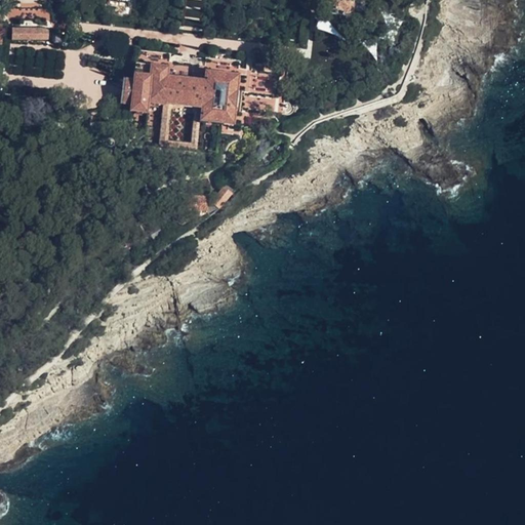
[(130,17),(132,0),(105,0),(104,14),(130,17)]
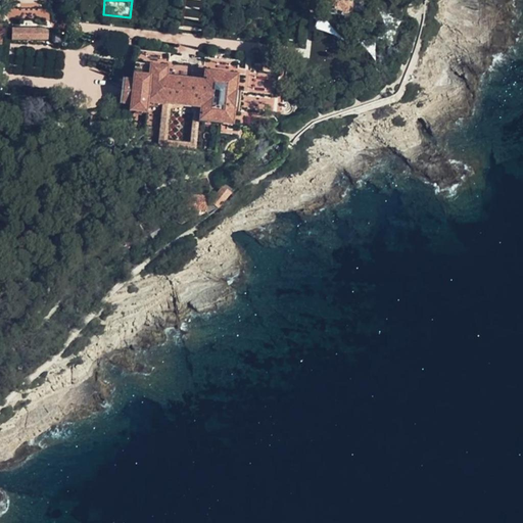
[(351,0),(321,0),(320,11),(328,12),(328,14),(342,16),(342,13),(350,14),(351,0)]
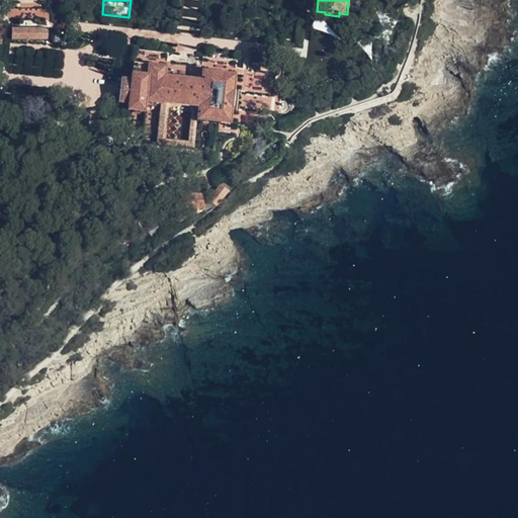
[(38,9),(21,8),(20,18),(37,19),(38,9)]
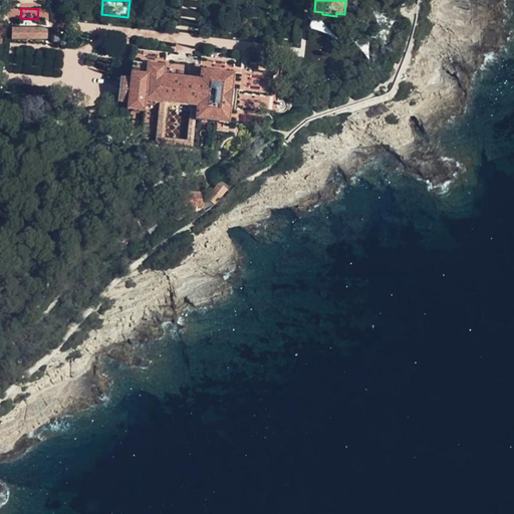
[(38,20),(20,20),(20,28),(11,28),(11,39),(46,39),(46,28),(38,28),(38,20)]
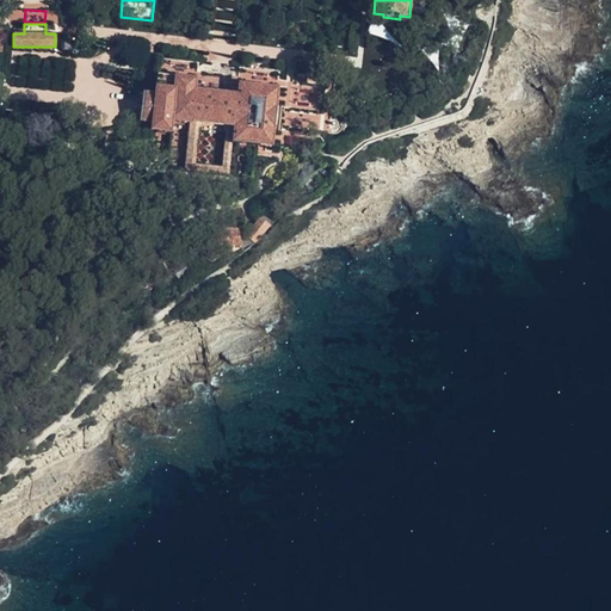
[(223,141),(230,142),(269,146),(269,144),(277,80),(278,73),(240,68),(239,75),(236,94),(193,90),(196,71),(197,63),(158,59),(154,94),(143,93),(141,121),(152,122),(150,130),(170,133),(172,122),(190,124),(199,125),(199,123),(224,125),(223,141)]
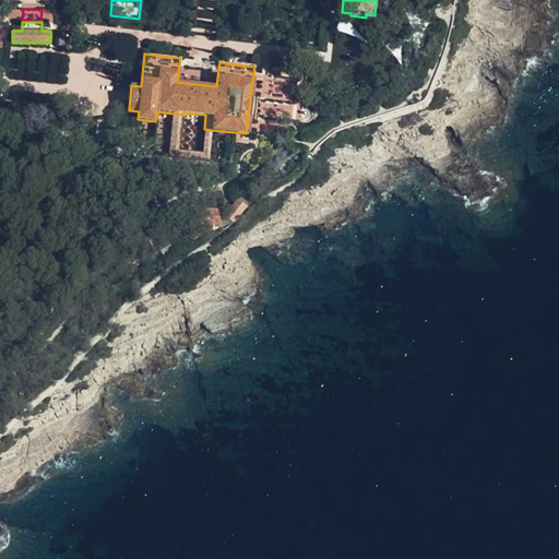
[(218,69),(179,64),(177,82),(216,86),(218,69)]
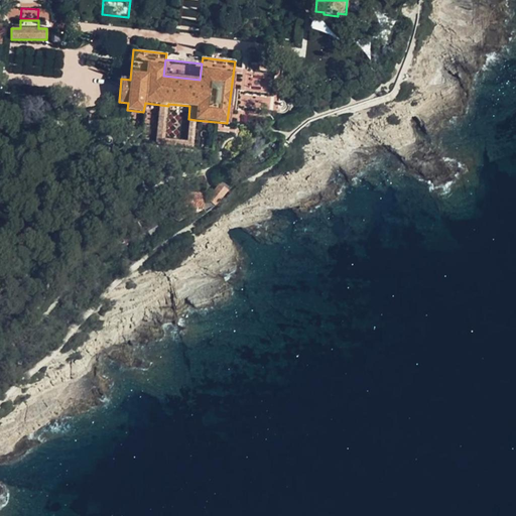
[(247,63),(246,70),(234,68),(227,122),(240,123),(240,118),(271,121),(272,114),(276,114),(276,109),(281,109),(283,108),(283,106),(283,104),(282,103),(278,102),(282,68),(247,63)]
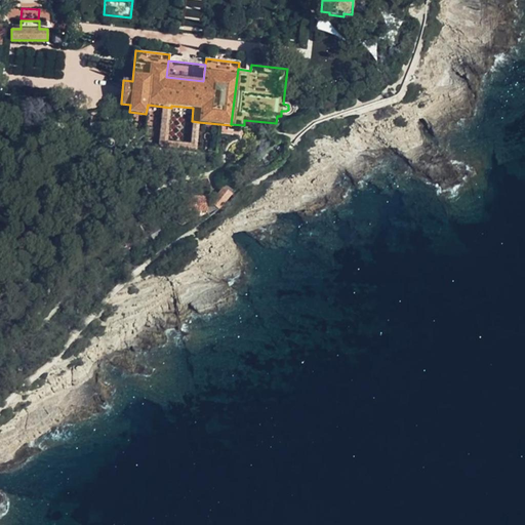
[(163,107),(159,146),(195,150),(198,122),(192,121),(190,143),(167,140),(171,108),(163,107)]
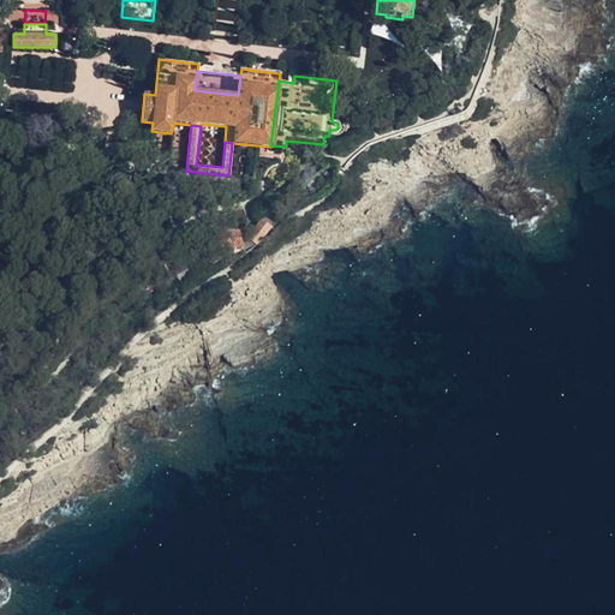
[(256,245),(270,227),(262,220),(252,231),(246,238),(256,245)]
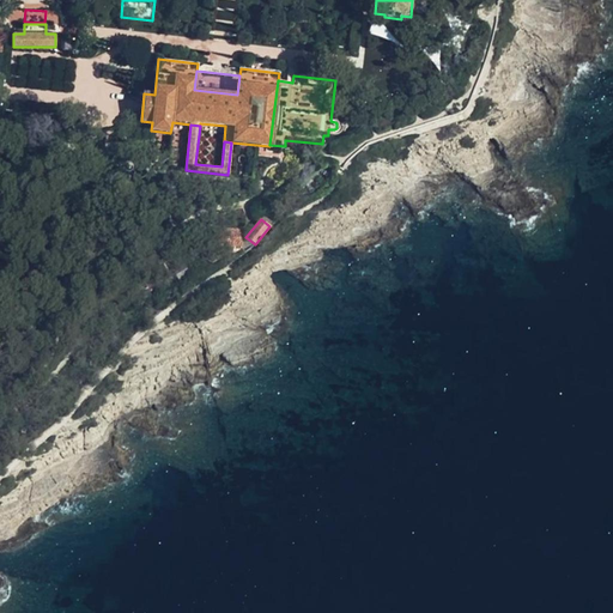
[(246,237),(252,230),(213,225),(211,242),(220,243),(220,246),(223,247),(229,248),(230,247),(230,244),(240,246),(241,236),(246,237)]
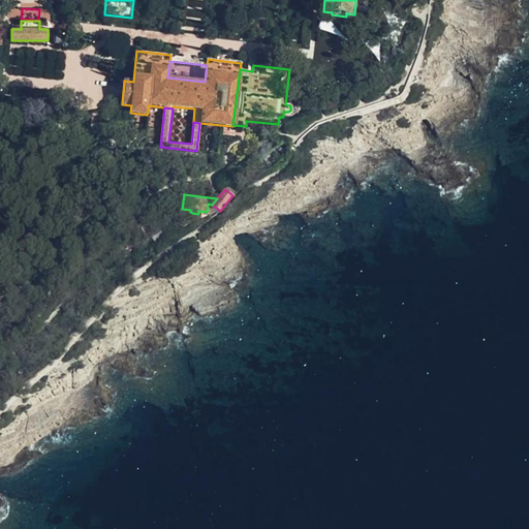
[(12,342),(3,347),(7,353),(16,349),(12,342)]
